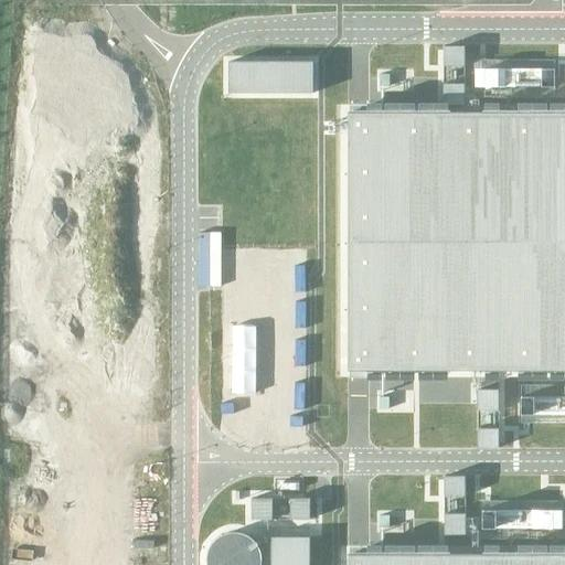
[(445,63),(466,63),(467,44),(446,44),(445,63)]
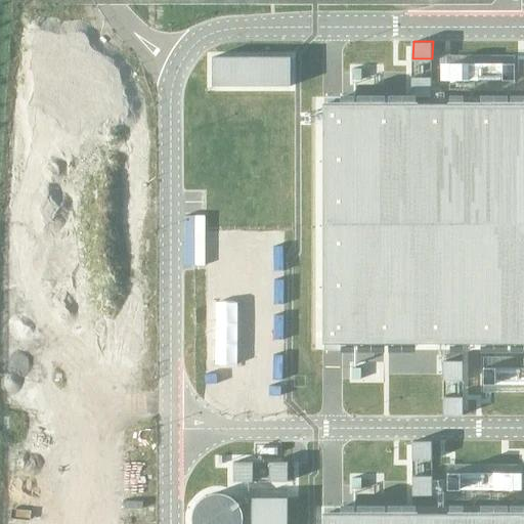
[(213,86),(290,87),(291,54),(213,53),(213,86)]
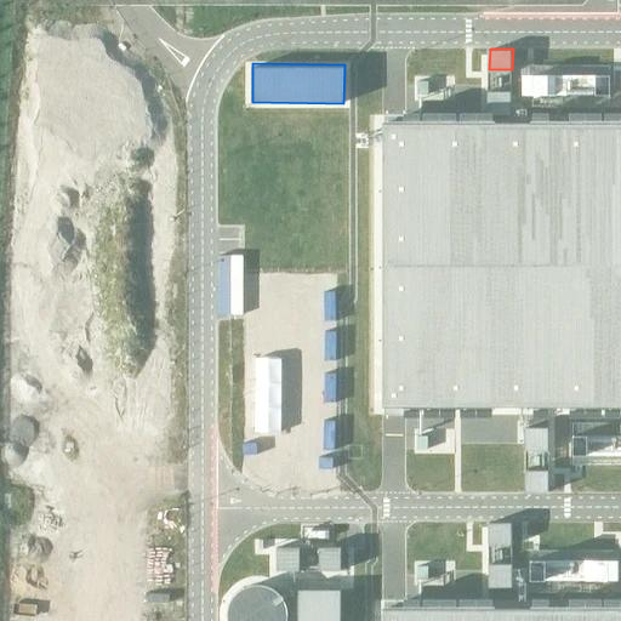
[(620,68),(607,68),(605,89),(620,89),(620,68)]
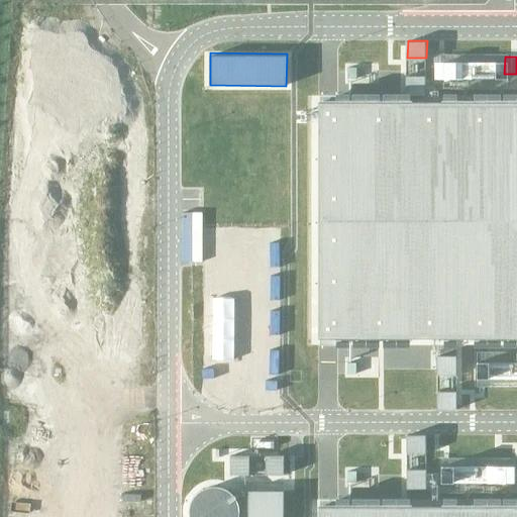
[(406,92),(425,92),(425,75),(406,75),(406,92)]
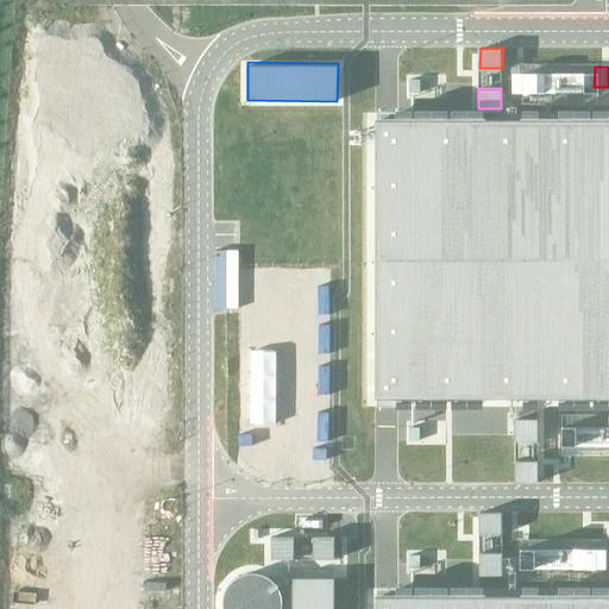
[(608,123),(376,123),(376,399),(608,397),(608,123)]
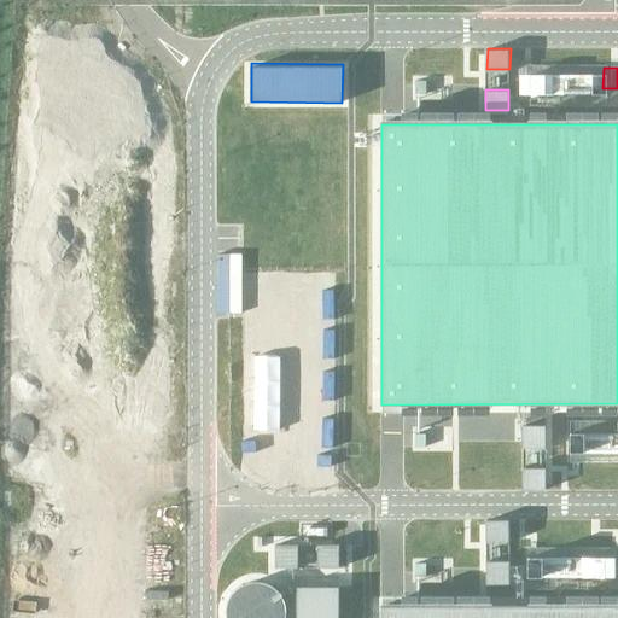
[(95,275),(95,264),(71,264),(71,277),(95,275)]
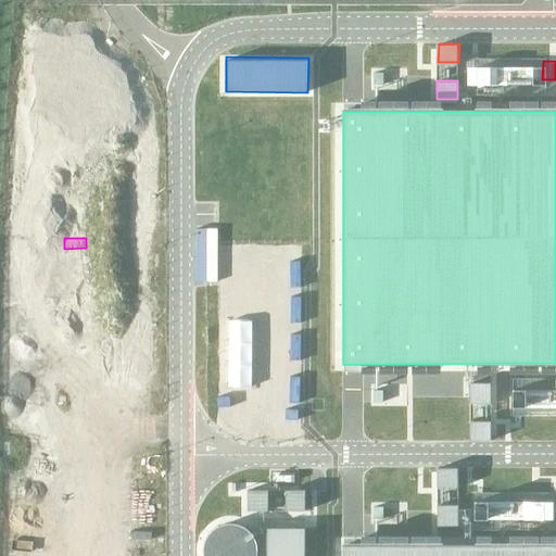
[(0,281),(14,281),(14,269),(0,269),(0,281)]
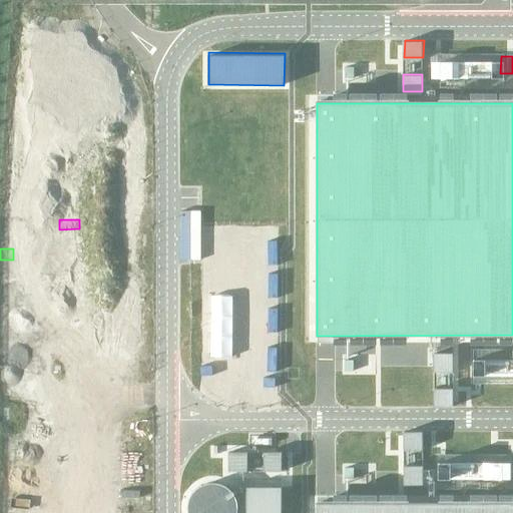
[(434,368),(452,368),(452,351),(434,351),(434,368)]
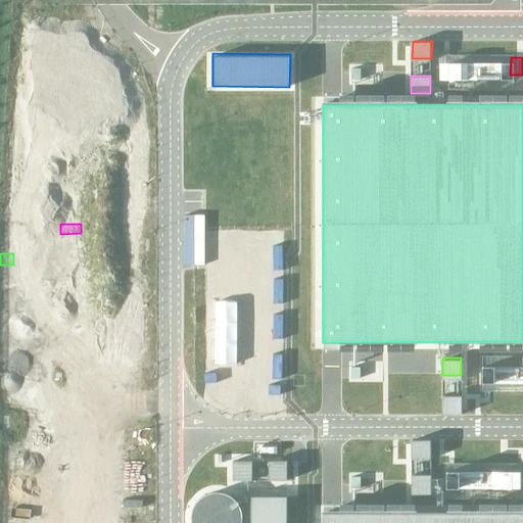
[(335,360),(336,381),(371,380),(371,359),(335,360)]
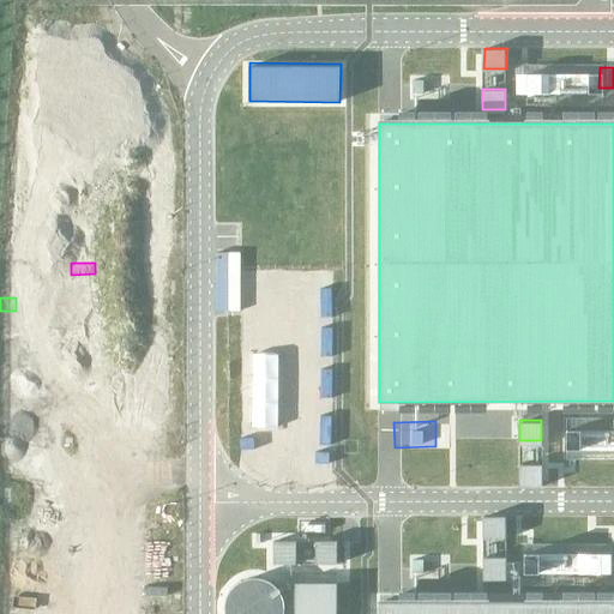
[(613,423),(547,426),(548,452),(613,449),(613,423)]
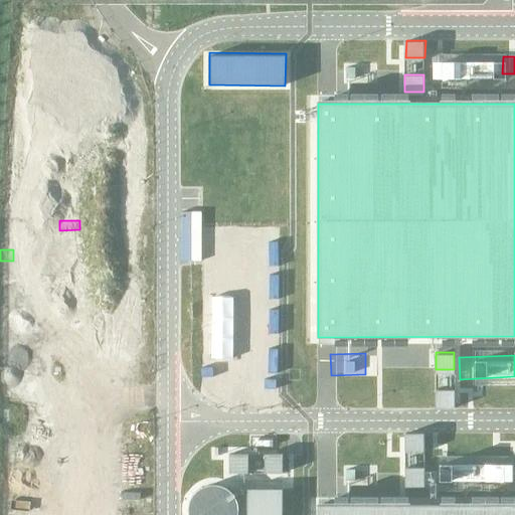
[(437,406),(456,406),(456,389),(437,389),(437,406)]
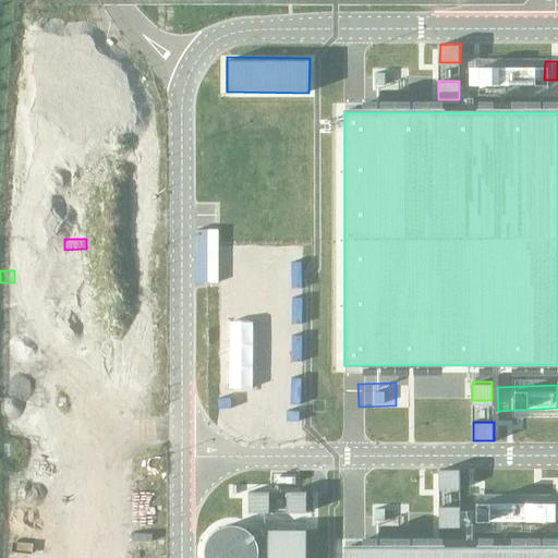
[(439,487),(460,487),(460,469),(439,469),(439,487)]
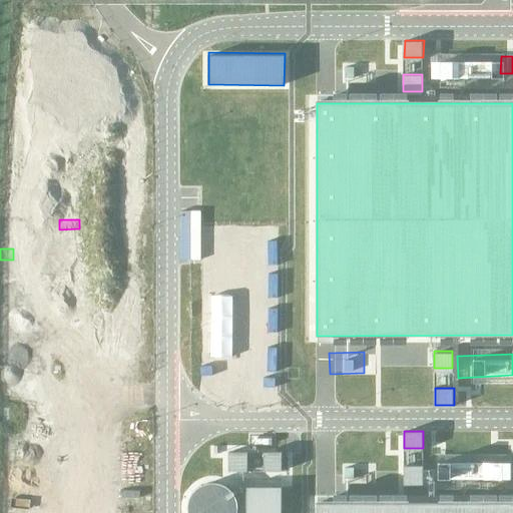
[(212,447),(213,467),(230,467),(229,447),(212,447)]
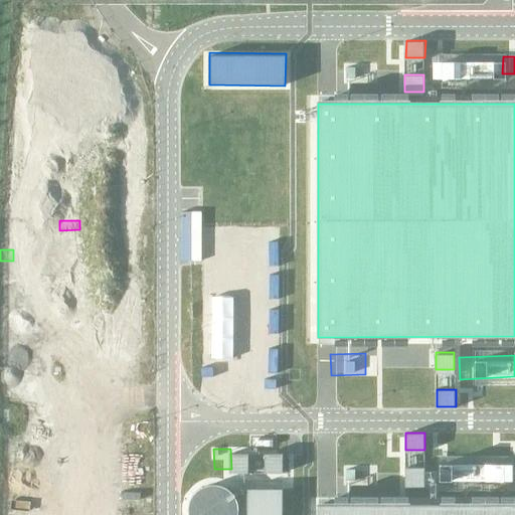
[(249,451),(250,467),(269,466),(268,451),(249,451)]
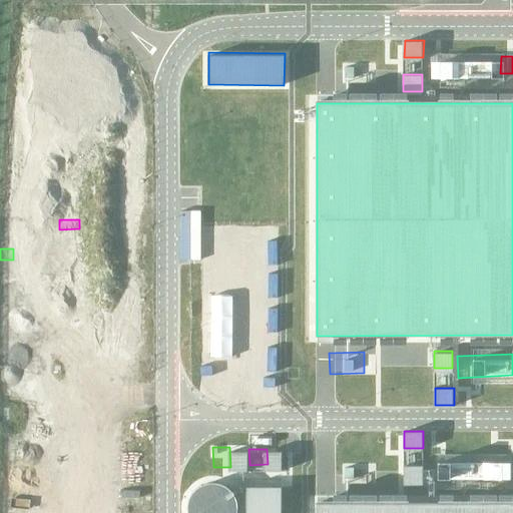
[(404,482),(423,482),(423,465),(404,465),(404,482)]
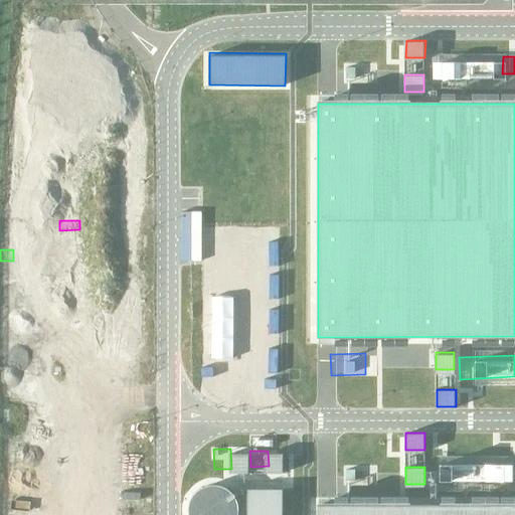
[(176,481),(174,514),(221,514),(223,483),(176,481)]
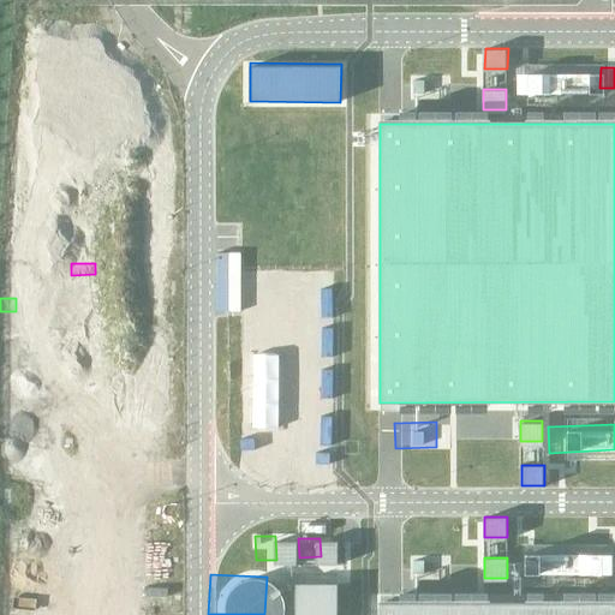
[(318,614),(320,579),(278,579),(276,614),(318,614)]
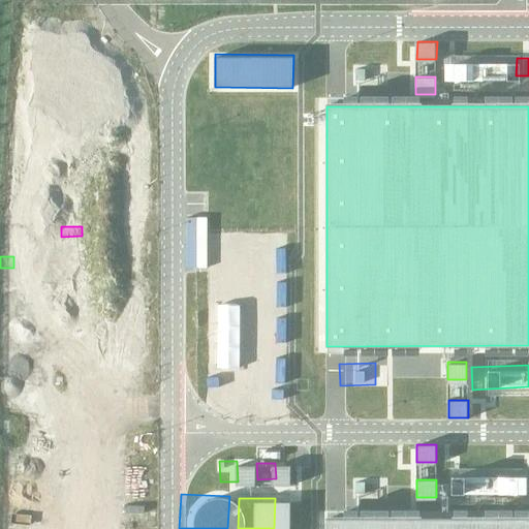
[(528,528),(528,519),(327,520),(325,528),(528,528)]
